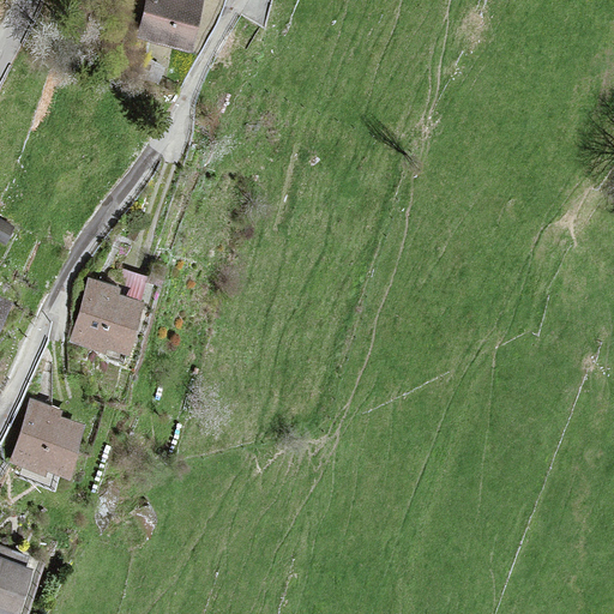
[(150,0),(142,36),(190,48),(200,0),(150,0)]
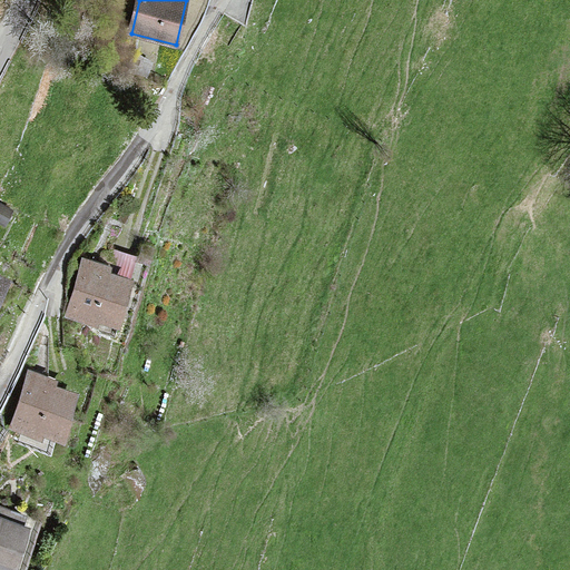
[(82,261),(66,315),(97,325),(98,320),(117,325),(130,281),(106,273),(108,267),(82,261)]
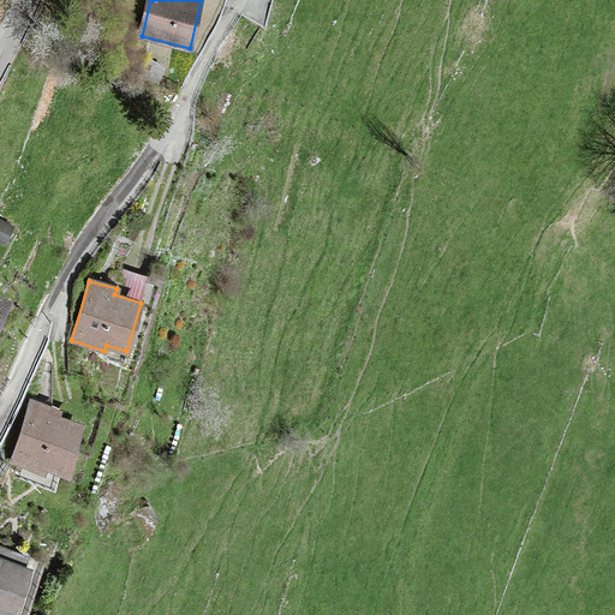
[(0,297),(0,324),(11,303),(0,297)]
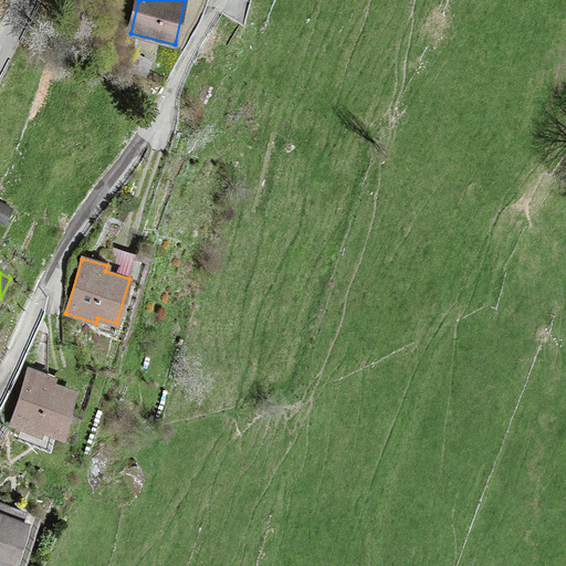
[(30,370),(11,427),(41,437),(43,431),(63,438),(79,392),(53,384),(54,378),(30,370)]
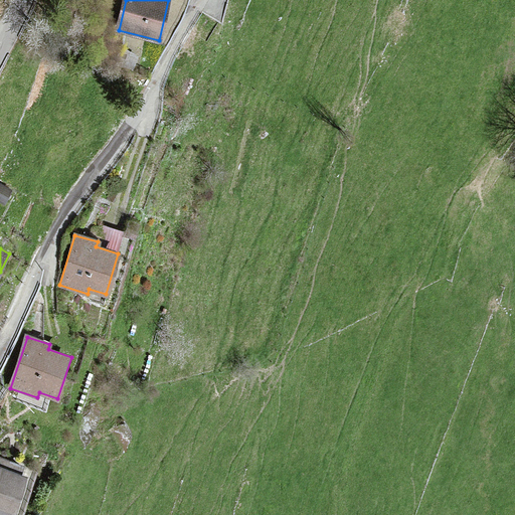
[(20,476),(23,467),(0,459),(0,514),(12,514),(26,478),(20,476)]
